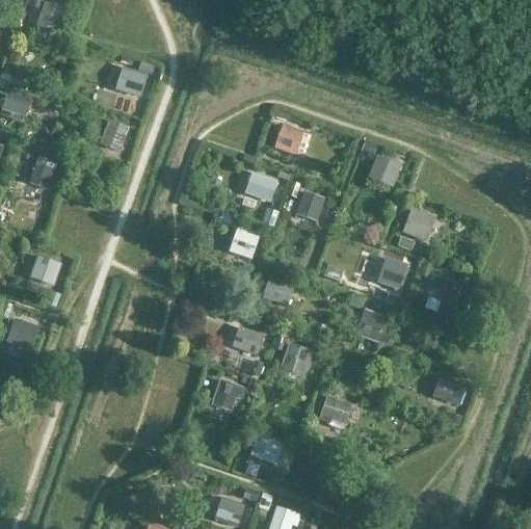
[(35,25),(57,33),(65,7),(44,0),(35,25)]
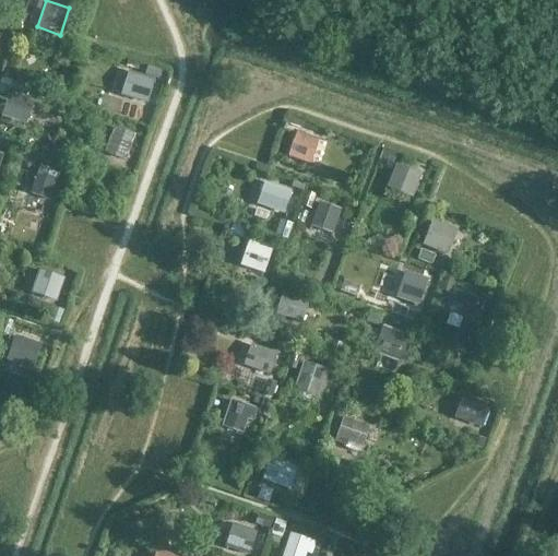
[(149,63),(145,72),(159,77),(163,68),(149,63)]
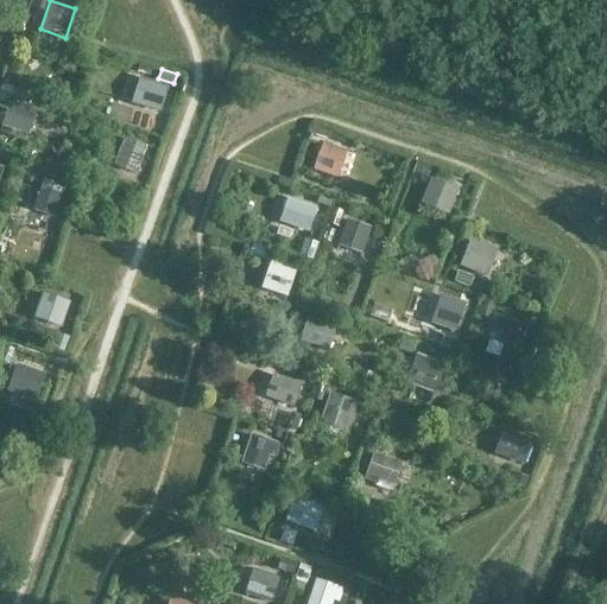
[(140,75),(132,102),(160,112),(169,83),(140,75)]
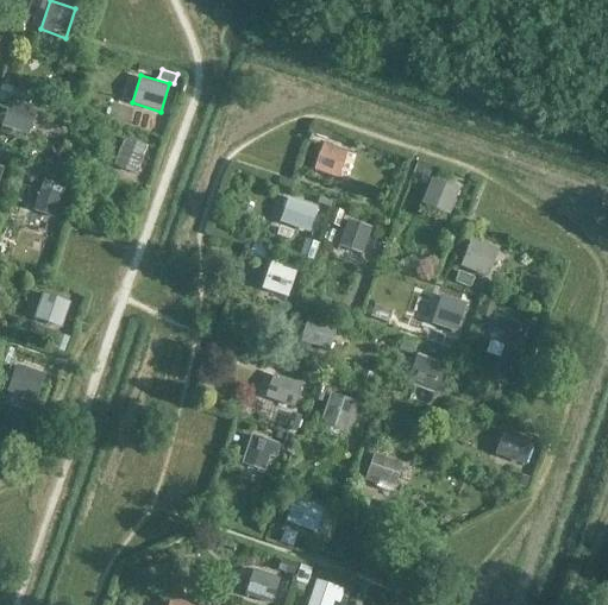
[(2,125),(29,133),(37,108),(11,99),(2,125)]
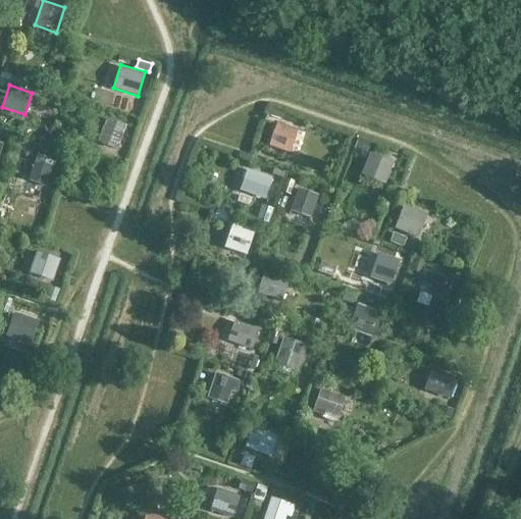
[(270,107),(269,112),(282,116),(283,111),(270,107)]
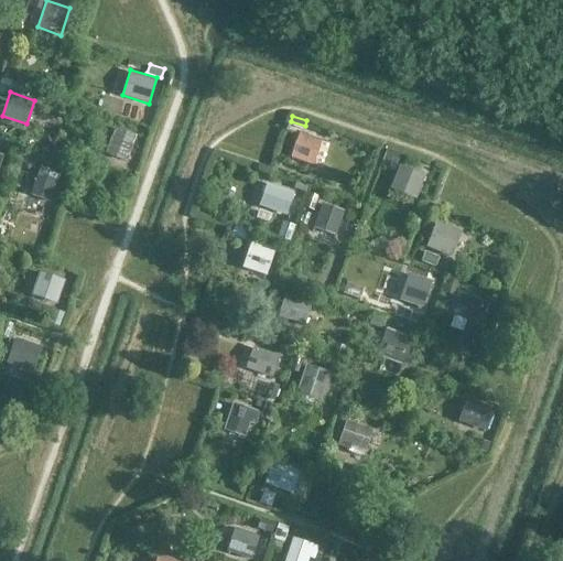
[(116,126),(106,152),(128,160),(138,135),(116,126)]
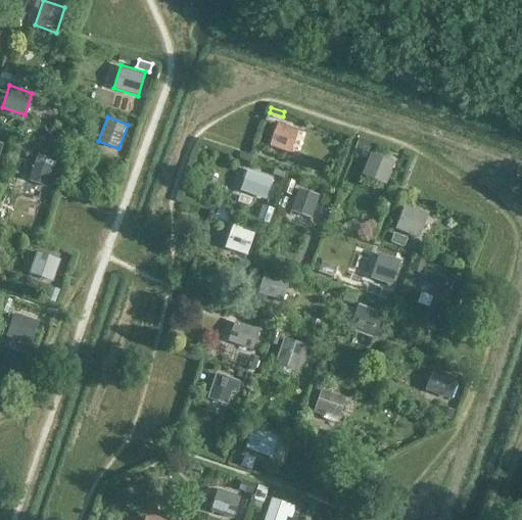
[(298,128),(278,121),(270,145),(290,152),(298,128)]
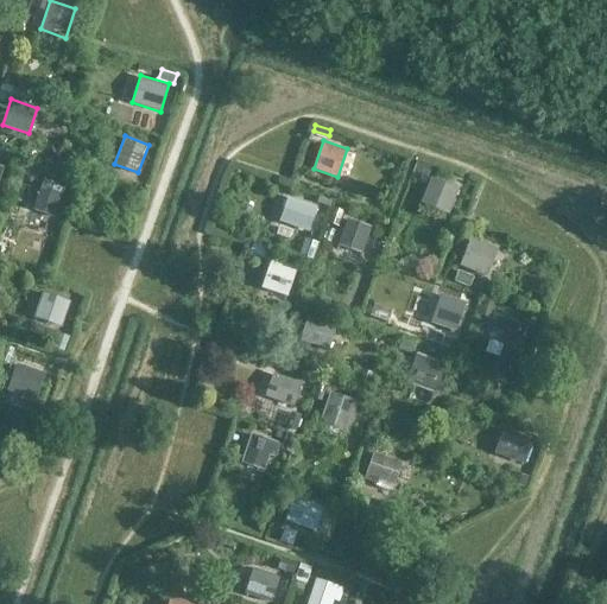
[(21,158),(18,169),(32,173),(36,164),(21,158)]
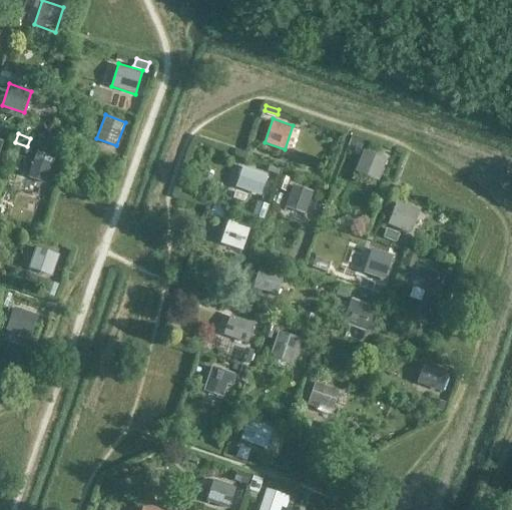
[(353,134),(349,143),(361,147),(364,138),(353,134)]
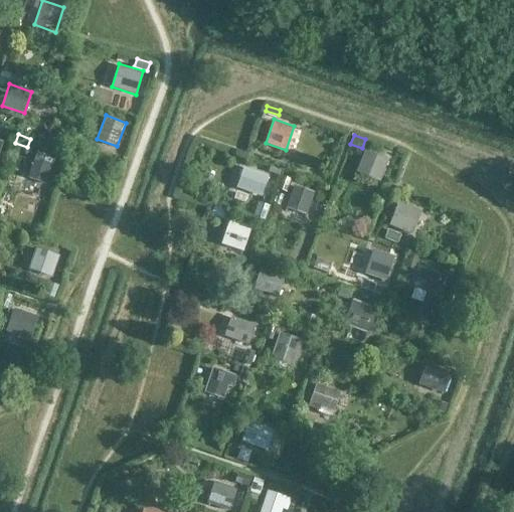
[(389,159),(365,149),(356,171),(380,181),(389,159)]
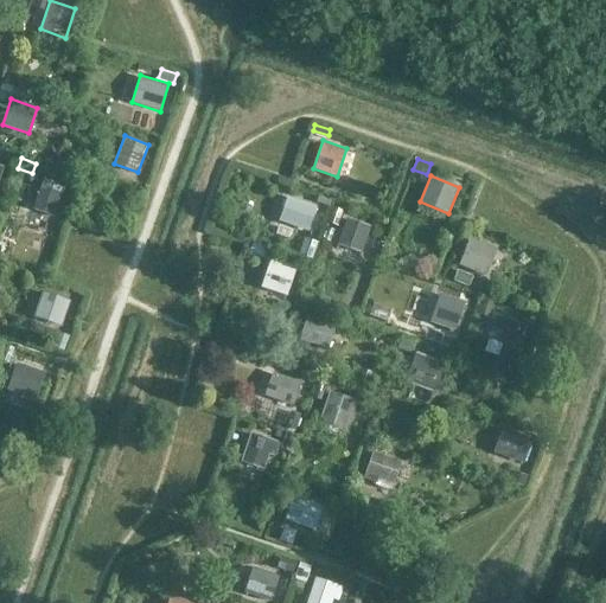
[(65,187),(42,179),(32,207),(56,216),(65,187)]
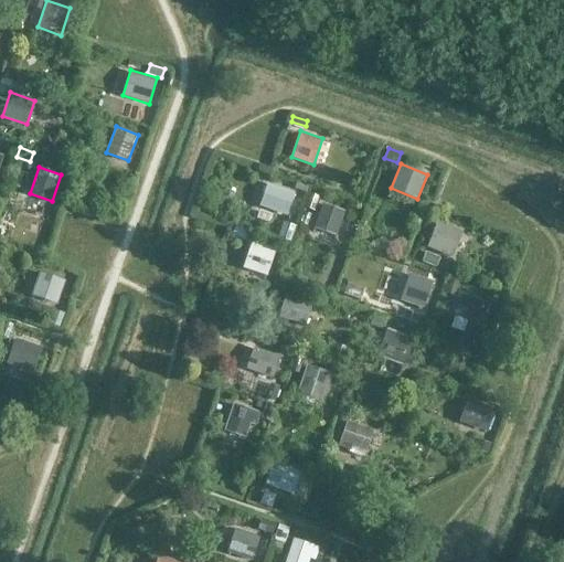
[(295,191),(268,182),(261,204),(287,213),(295,191)]
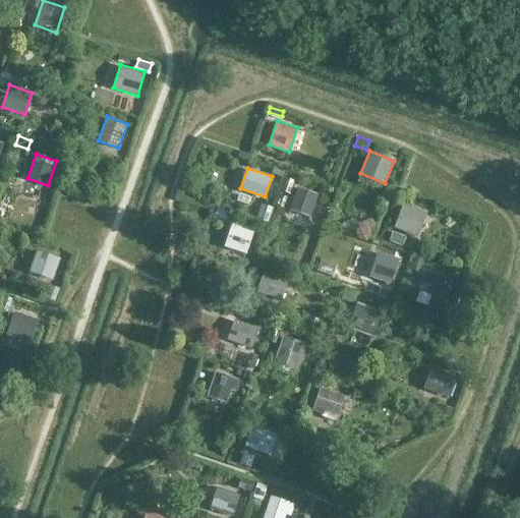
[(285,176),(281,189),(290,192),(294,179),(285,176)]
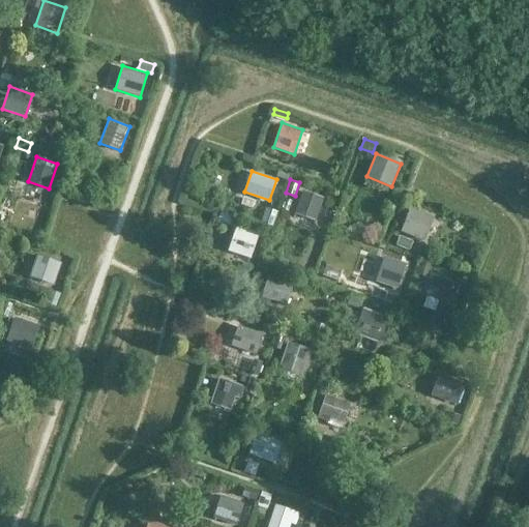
[(294,212),(316,220),(324,197),(302,189),(294,212)]
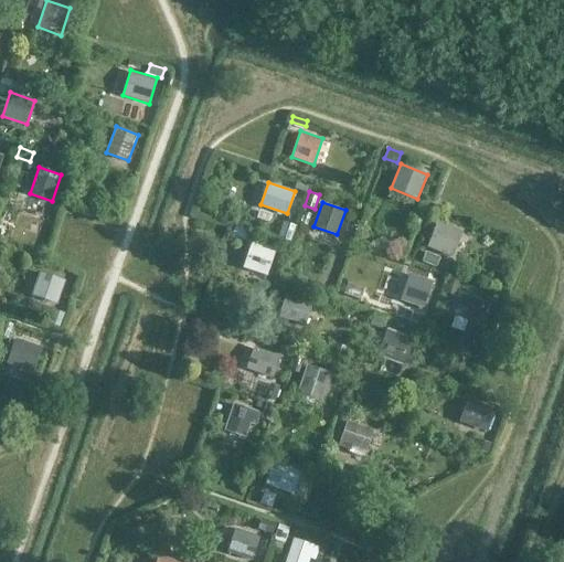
[(463,230),(438,220),(427,246),(453,256),(463,230)]
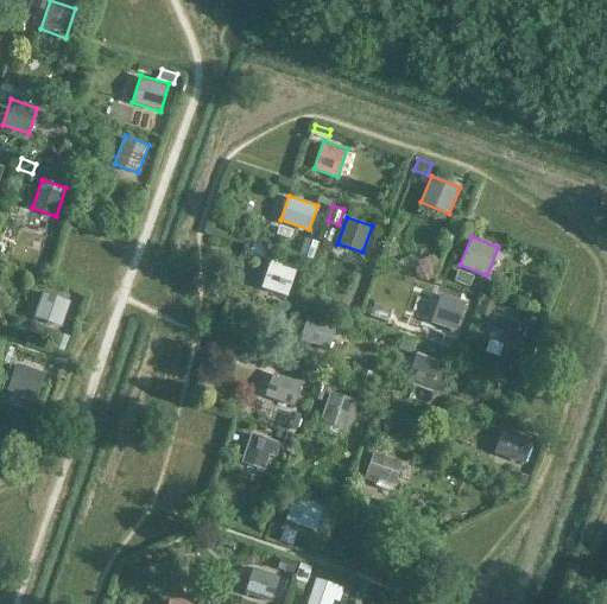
[(305,237),(301,253),(314,258),(318,241),(305,237)]
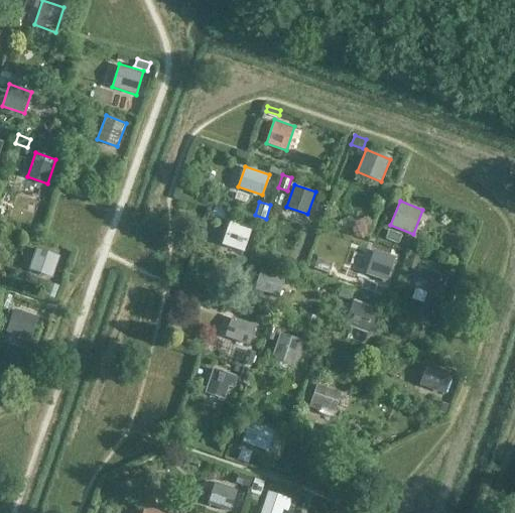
[(215,205),(213,213),(224,217),(227,209),(215,205)]
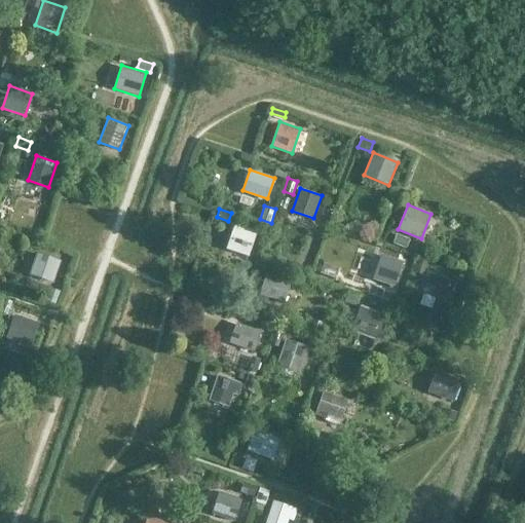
[(258,230),(235,223),(226,248),(249,256),(258,230)]
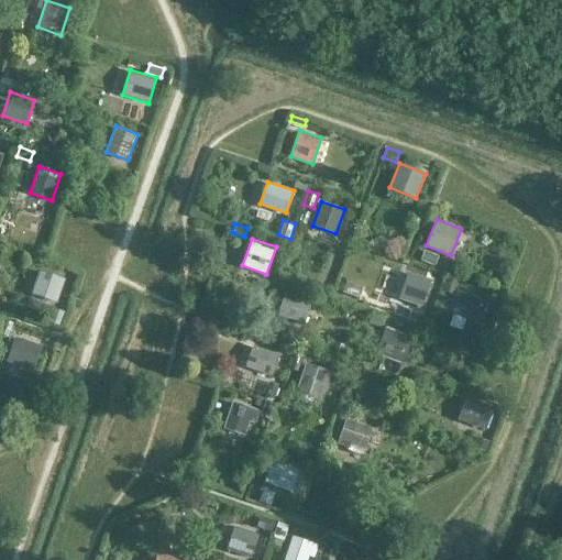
[(426,250),(422,259),(436,264),(439,255),(426,250)]
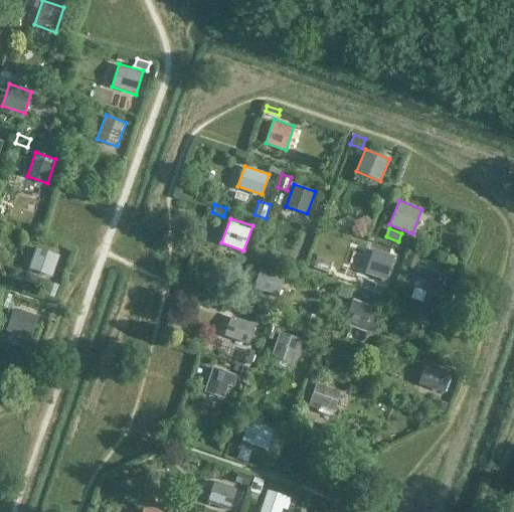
[(28,269),(52,277),(60,254),(36,246),(28,269)]
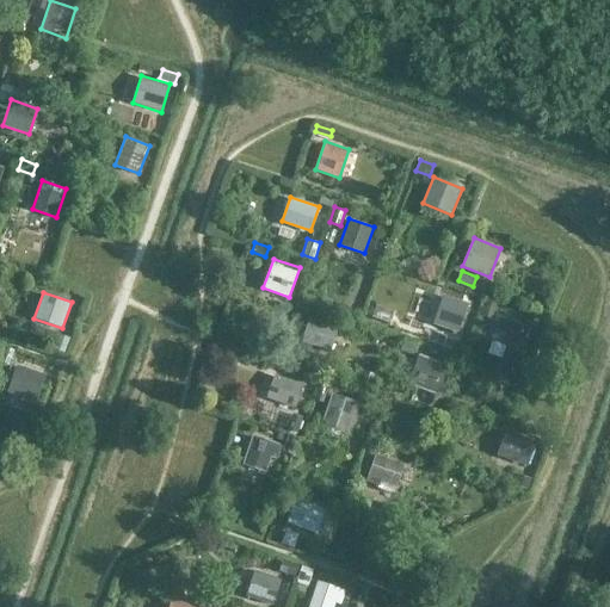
[(469,303),(443,293),(432,322),(458,332),(469,303)]
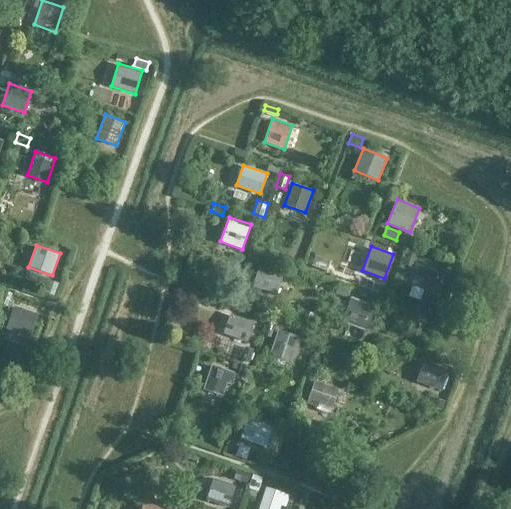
[(409,250),(404,263),(413,266),(417,253),(409,250)]
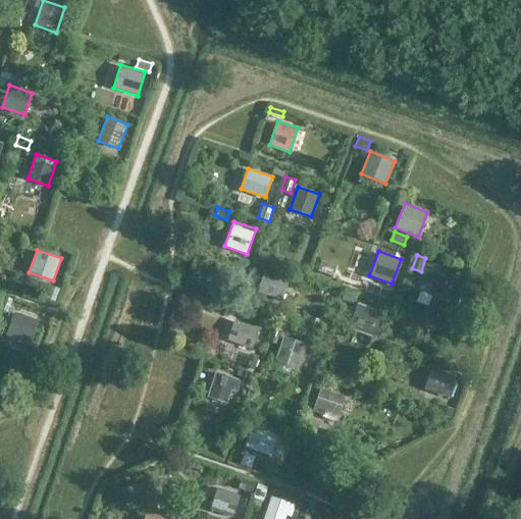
[(452,278),(427,270),(420,291),(445,299),(452,278)]
